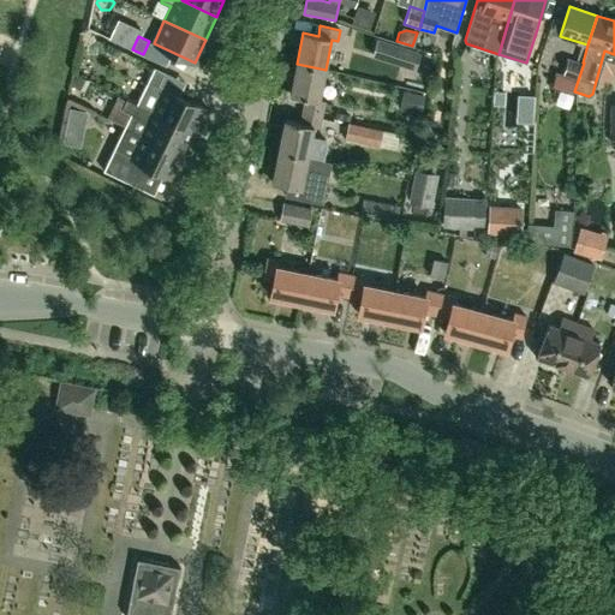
[(377,39),(371,57),(413,70),(419,52),(377,39)]
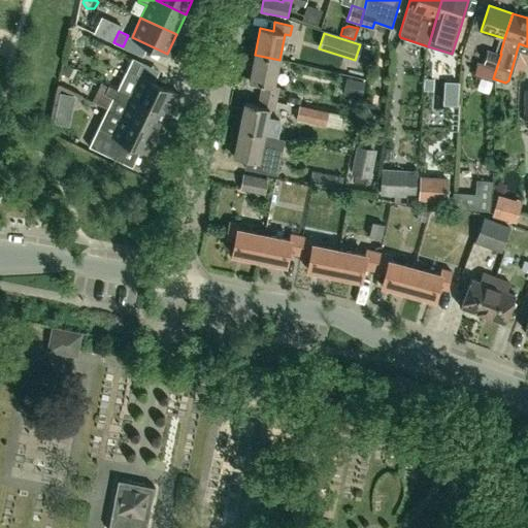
[(527,76),(527,47),(517,70),(527,76)]
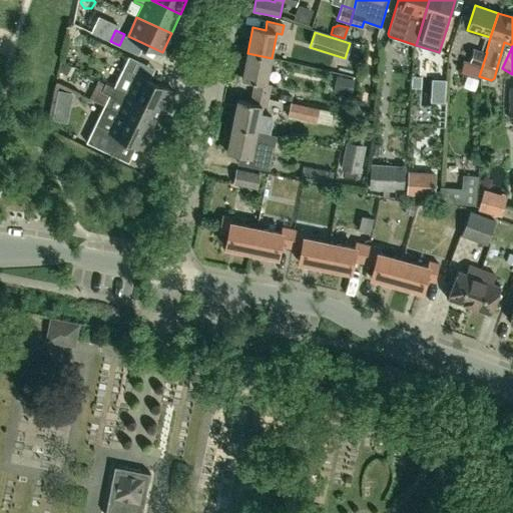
[(482,67),(487,52),(486,52),(474,47),(469,63),(472,64),(482,67)]
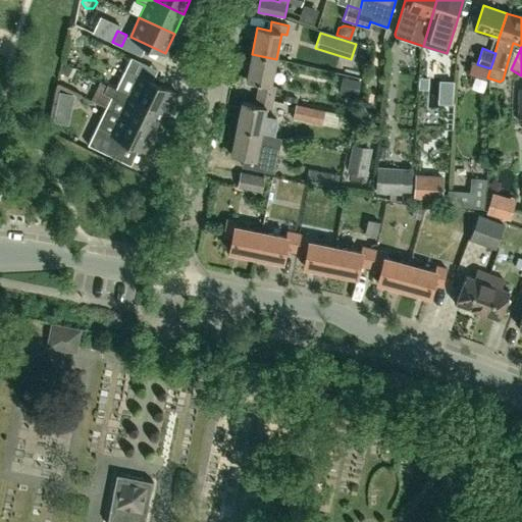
[(276,59),(252,54),(247,80),(259,83),(257,94),(273,97),(276,86),(271,85),(276,59)]
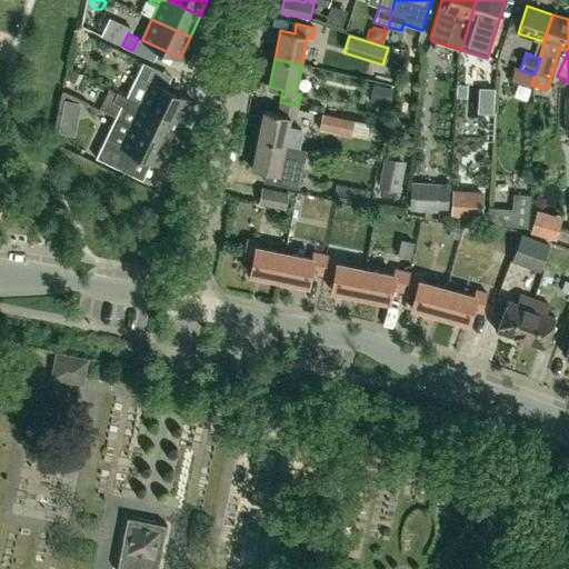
[(142,62),(127,96),(179,121),(190,99),(147,78),(152,67),(142,62)]
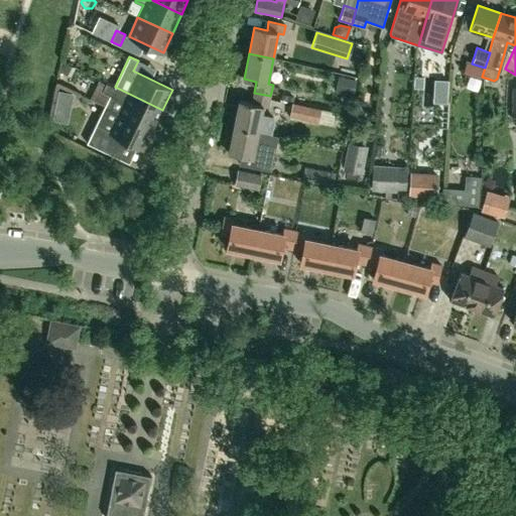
[(472,74),(482,77),(485,68),(475,65),(472,74)]
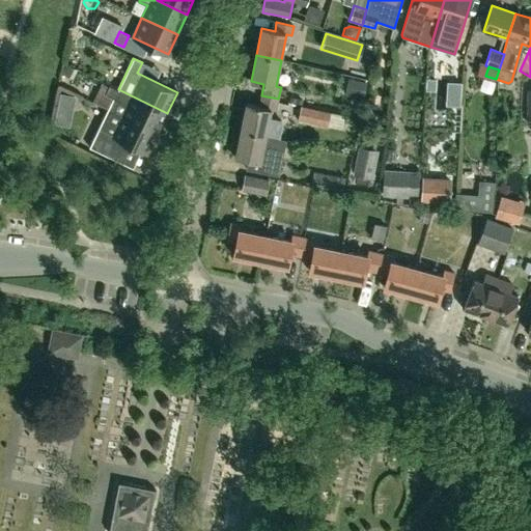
[(350,80),(346,95),(363,99),(366,83),(350,80)]
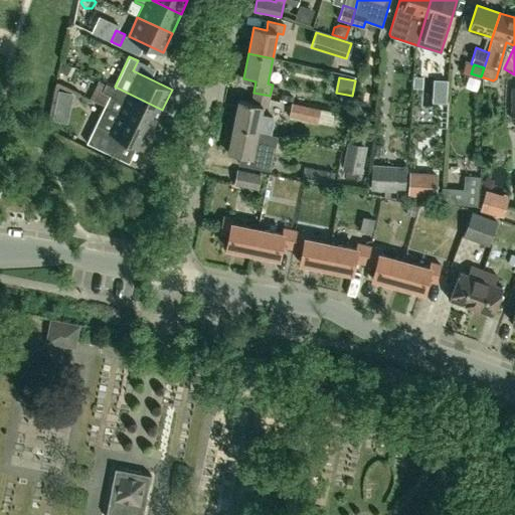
[(104,106),(153,129),(162,110),(115,87),(106,82),(103,91),(110,94),(104,106)]
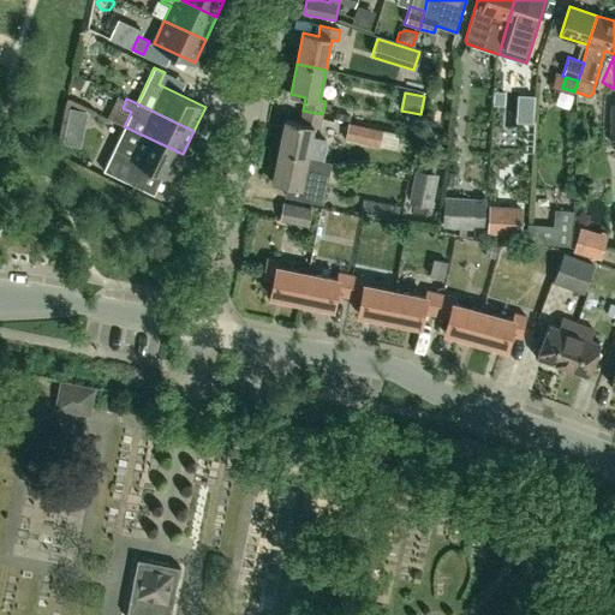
[(527,107),(530,157),(543,157),(541,107),(527,107)]
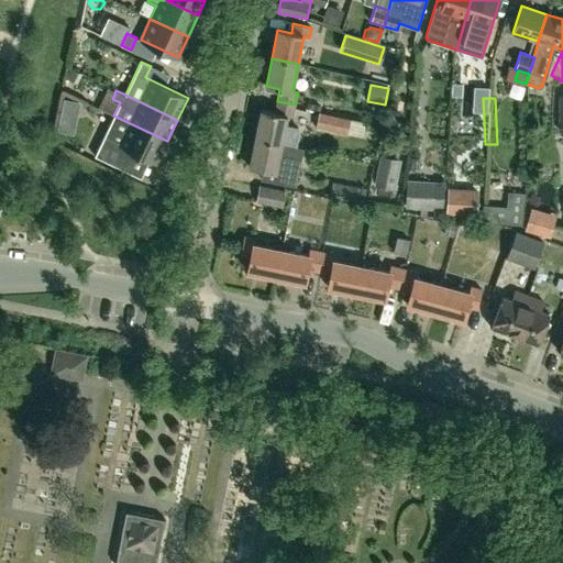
[(79,105),(64,101),(62,108),(77,111),(79,105)]
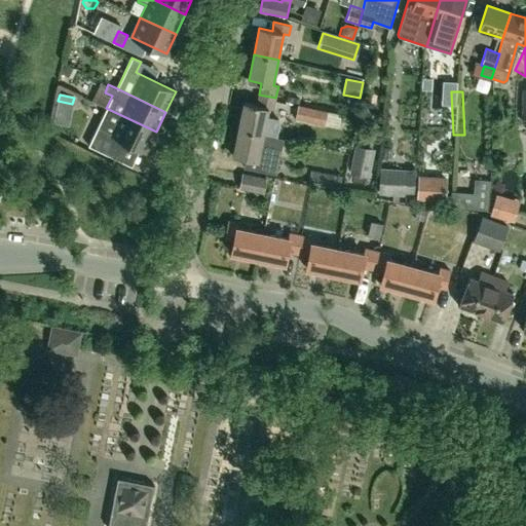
[(243,102),(238,129),(275,137),(278,119),(266,117),(268,109),(273,110),(275,98),(259,95),(257,105),(243,102)]
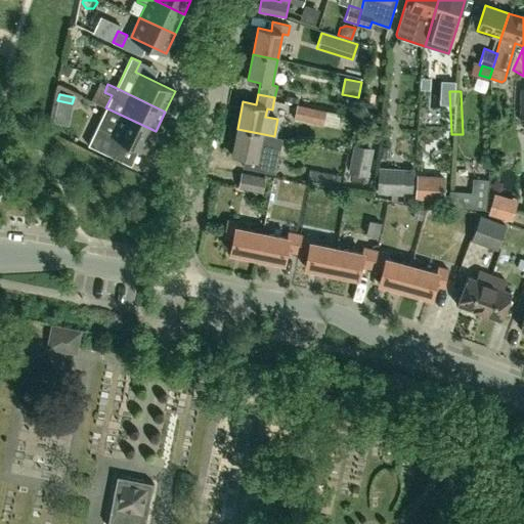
[(294,118),(322,124),(323,121),(332,123),(334,111),(325,110),(325,111),(297,104),(294,118)]
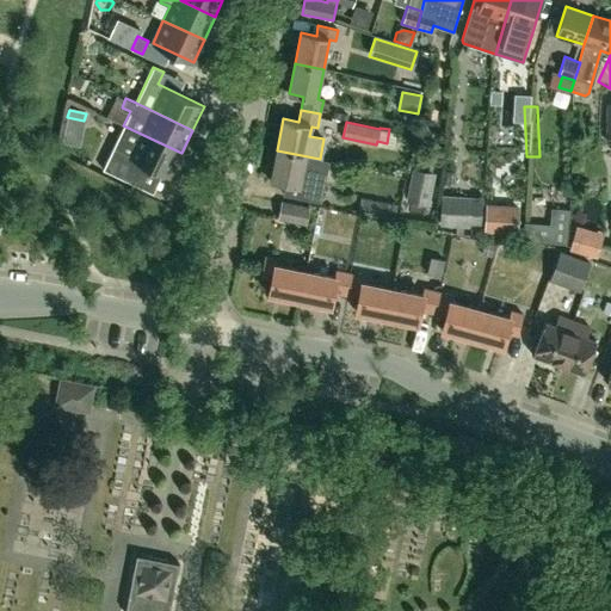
[(171,176),(181,153),(123,125),(103,168),(134,183),(143,162),(171,176)]
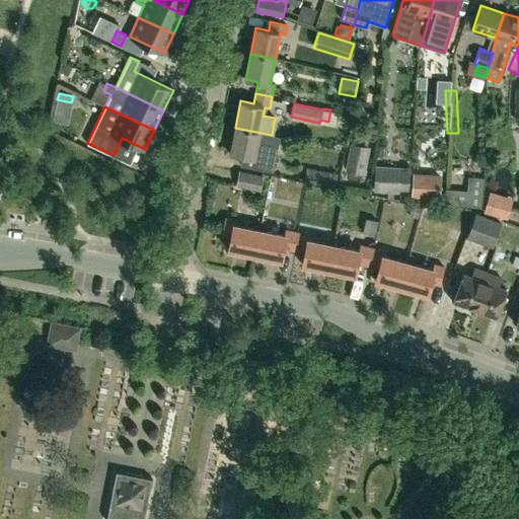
[(272,135),(235,128),(229,154),(242,156),(240,165),(272,171),(279,137),(272,135)]
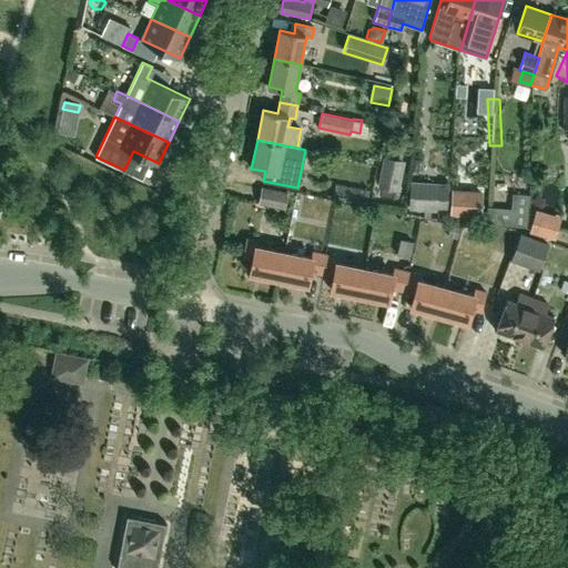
[(398,191),(404,161),(383,156),(377,186),(398,191)]
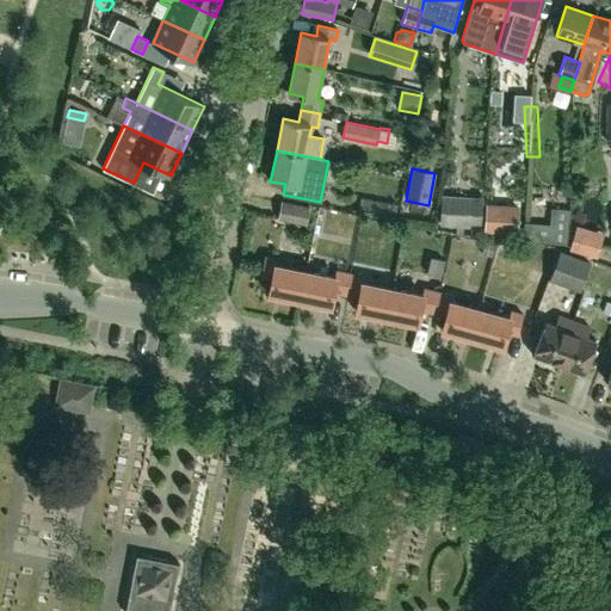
[(439,226),(480,228),(482,198),(442,196),(439,226)]
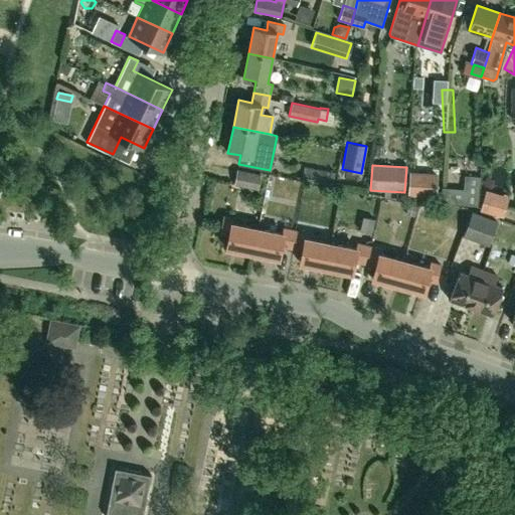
[(302,180),(332,186),(334,172),(304,167),(302,180)]
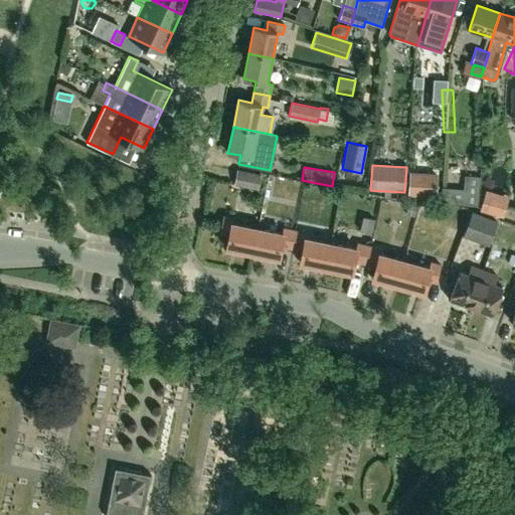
[(237,169),(233,185),(259,190),(262,175),(237,169)]
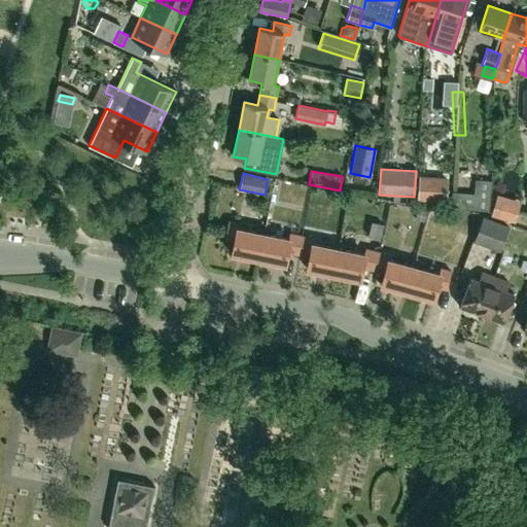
[(448,177),(419,175),(418,198),(446,199),(448,177)]
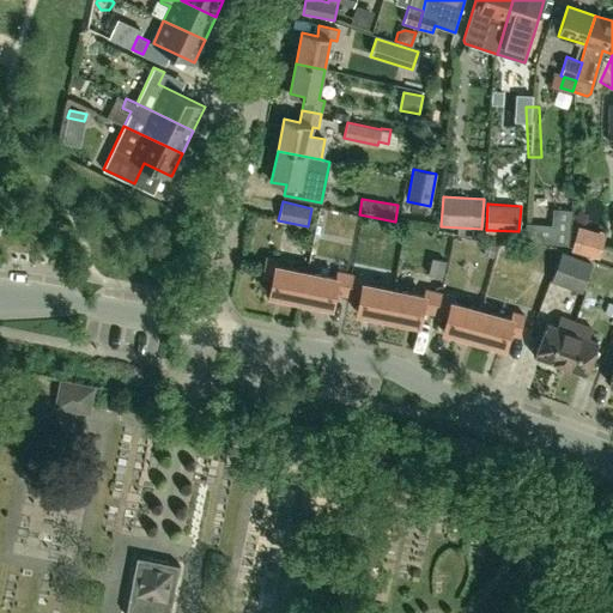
[(568,244),(570,210),(552,210),(551,225),(526,223),(525,242),(568,244)]
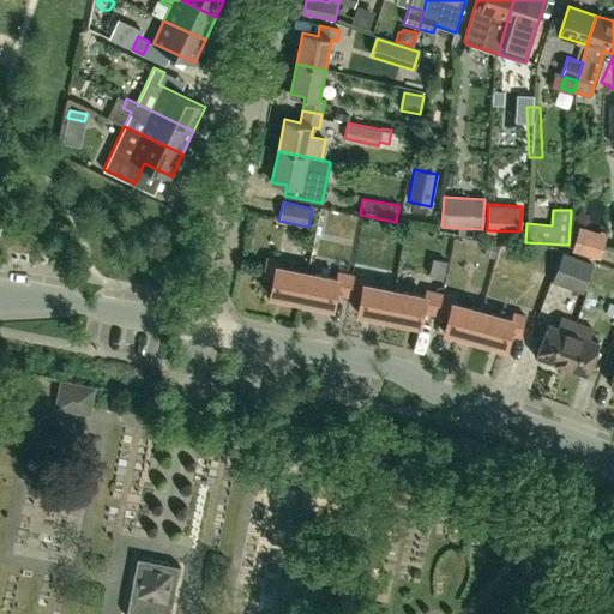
[(1,220),(0,222),(0,234),(8,235),(11,221),(1,220)]
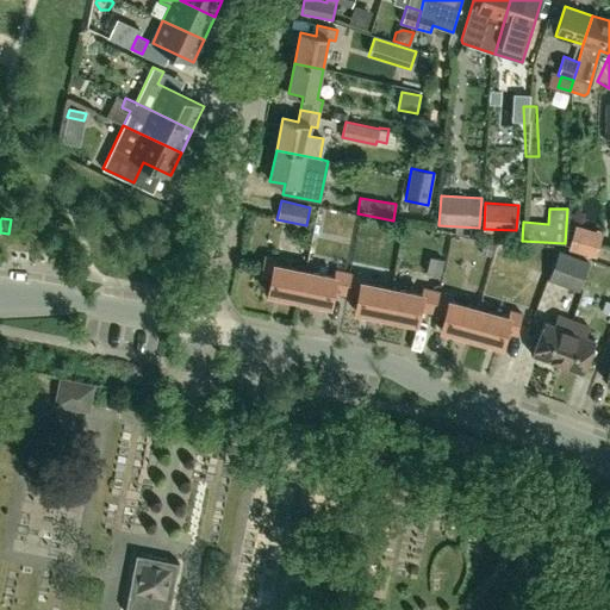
[(596,257),(602,241),(603,234),(576,225),(574,232),(568,250),(596,257)]
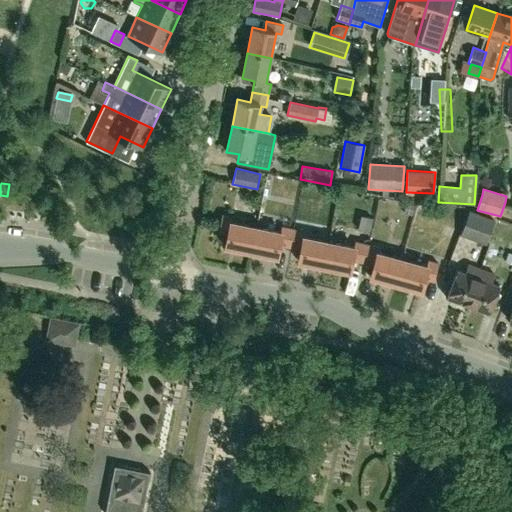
[(468,209),(460,234),(485,244),(495,219),(468,209)]
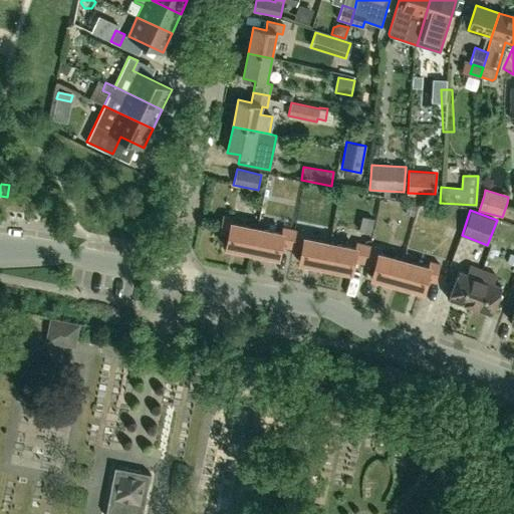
[(253,252),(258,228),(233,223),(233,218),(224,216),(221,233),(229,234),(226,247),(253,252)]
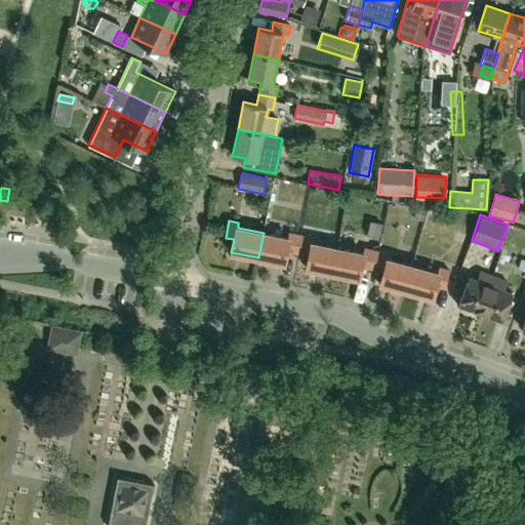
[(264,233),(258,257),(285,264),(288,250),(298,252),(303,236),(289,233),(288,238),(264,233)]
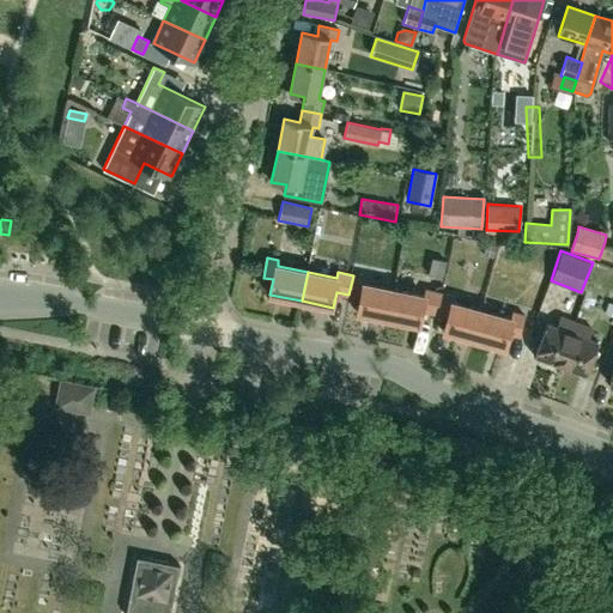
[(358,313),(389,319),(395,289),(365,283),(366,278),(353,275),(349,295),(362,297),(358,313)]
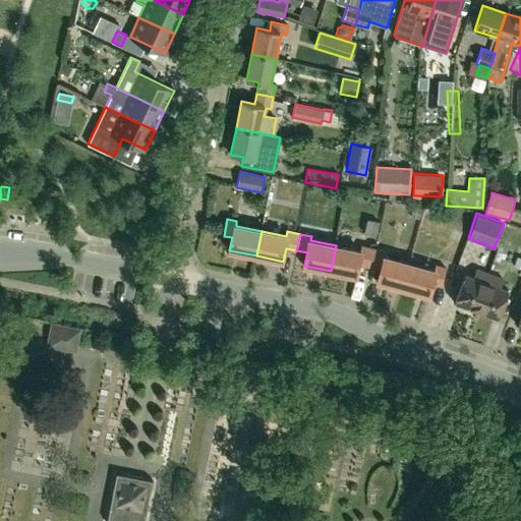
[(369,266),(373,248),(362,246),(361,250),(336,245),(331,271),(357,276),(359,264),(369,266)]
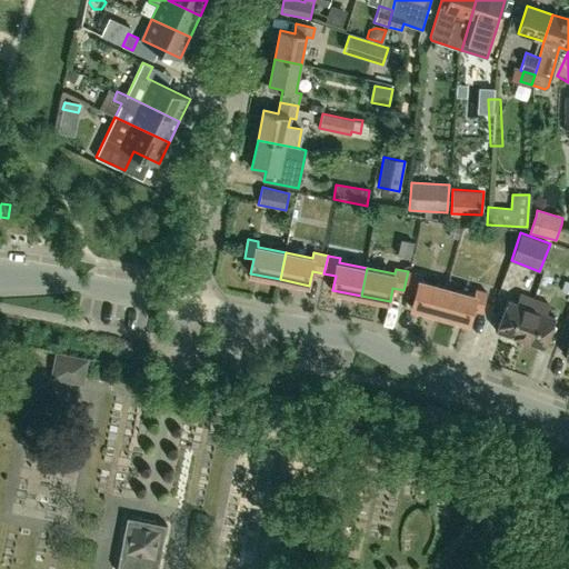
[(412,307),(440,315),(448,287),(419,280),(421,275),(408,271),(403,290),(415,292),(412,307)]
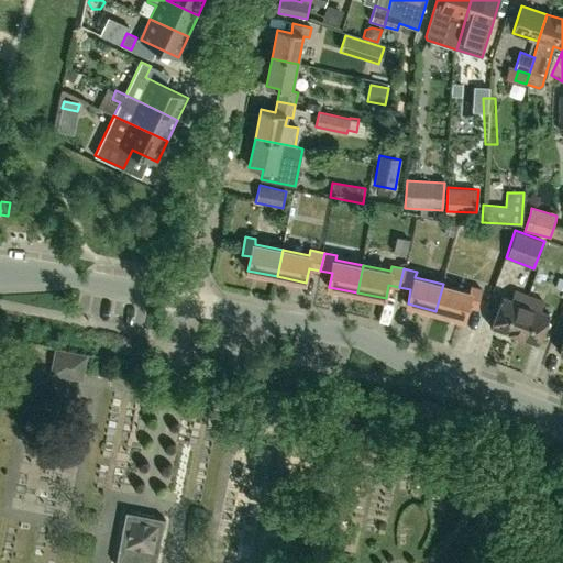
[(443,284),(435,311),(464,319),(467,305),(477,307),(482,289),(471,287),(470,291),(443,284)]
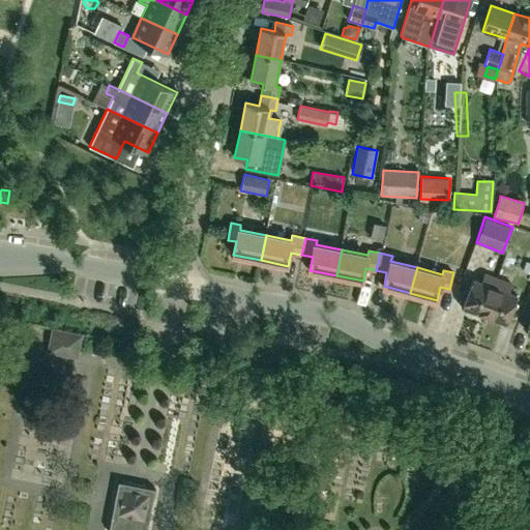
[(484,315),(498,278),(483,273),(480,282),(472,278),(462,306),(484,315)]
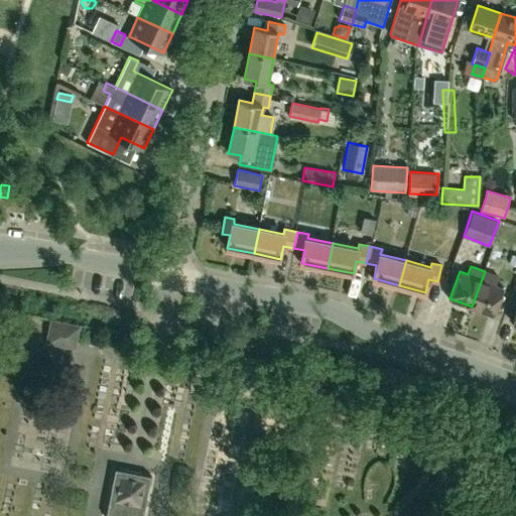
[(497,276),(485,271),(472,306),(493,314),(503,287),(494,284),(497,276)]
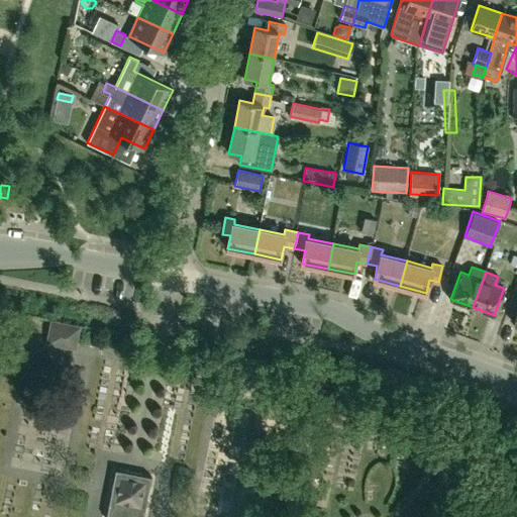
[(53,322),(49,341),(75,346),(79,327),(53,322)]
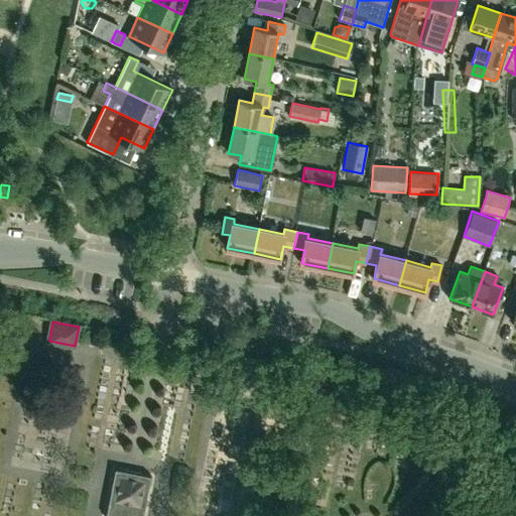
[(106,515),(143,515),(151,476),(115,469),(106,515)]
